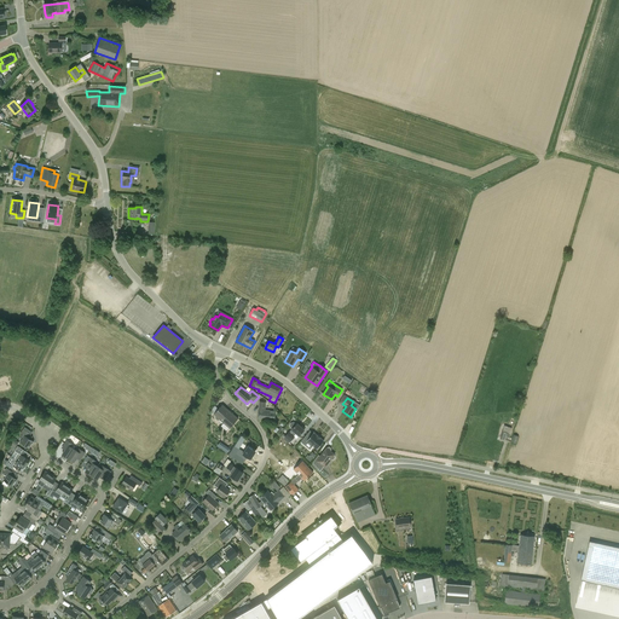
[(268,421),(275,421),(276,411),(270,411),(265,410),(266,403),(259,401),(258,420),(268,421)]
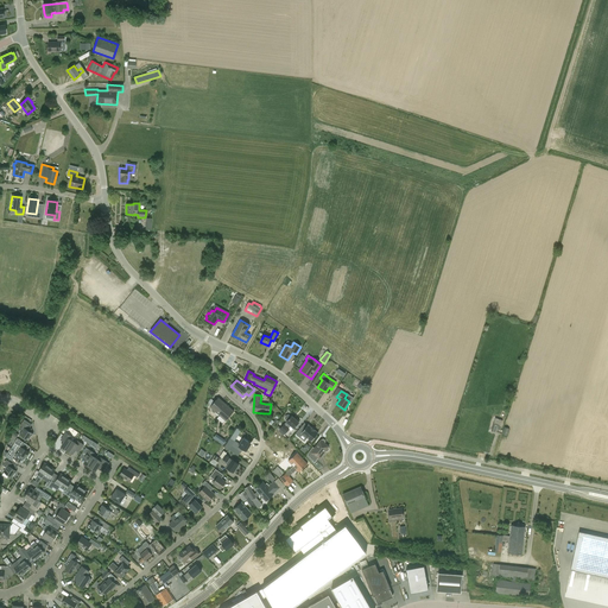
[(219,398),(210,407),(226,420),(234,412),(219,398)]
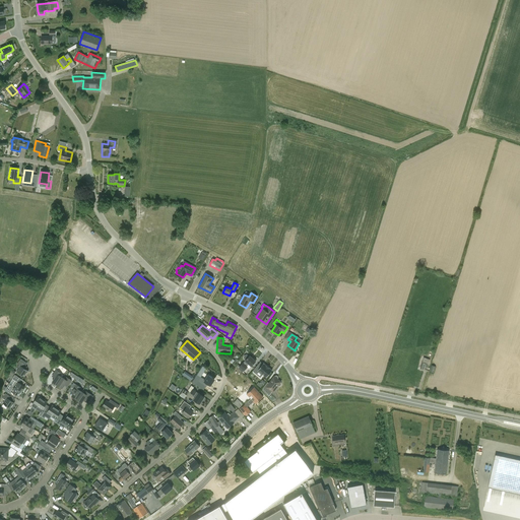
[(245,361),(245,362),(244,363),(243,363),(241,366),(238,363),(235,366),(238,369),(242,373),(244,371),(248,368),(249,369),(251,367),(256,362),(250,355),(249,356),(248,355),(247,354),(246,354),(245,355),(244,356),(244,358),(244,359),(245,360),(245,361)]
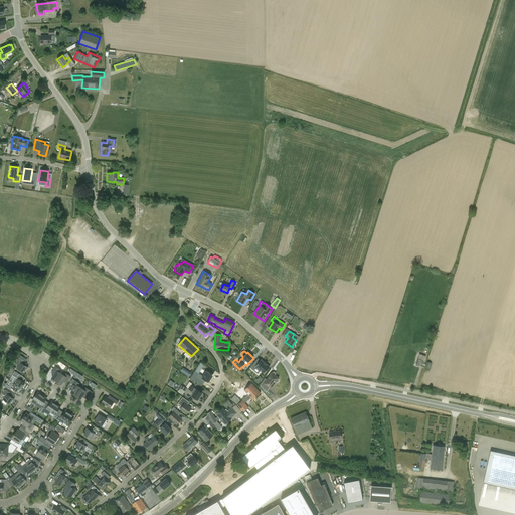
[(17,363),(19,365),(16,368),(24,373),(28,367),(22,364),(25,359),(20,355),(18,358),(17,360),(18,361),(17,363)]
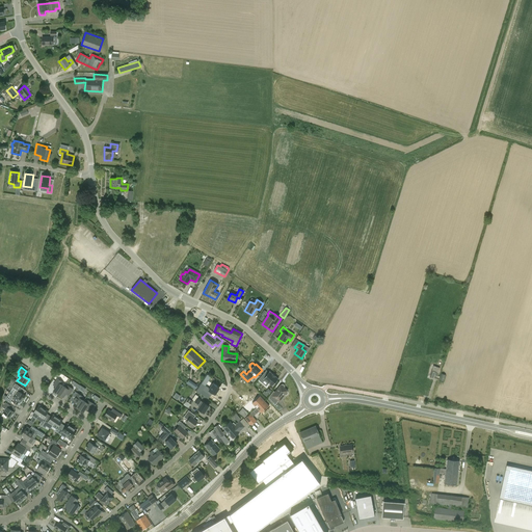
[(264,374),(259,380),(261,382),(264,379),(272,387),(278,379),(269,372),(266,376),(264,374)]
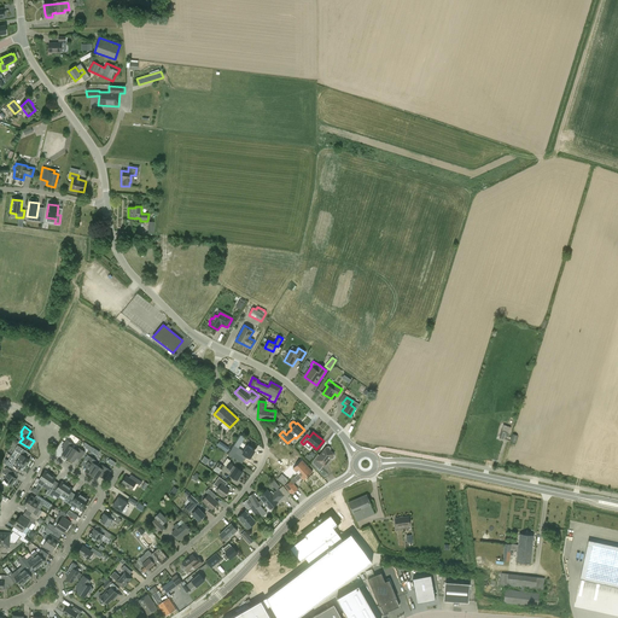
[(62,454),(68,458),(74,449),(71,447),(73,444),(66,441),(64,443),(68,445),(62,454)]
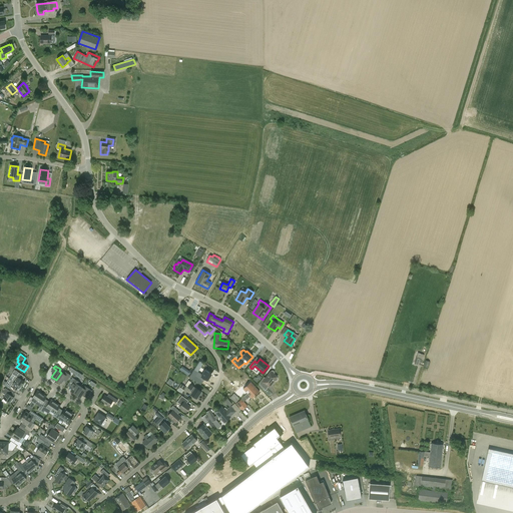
[(70,367),(68,370),(80,378),(82,375),(70,367)]
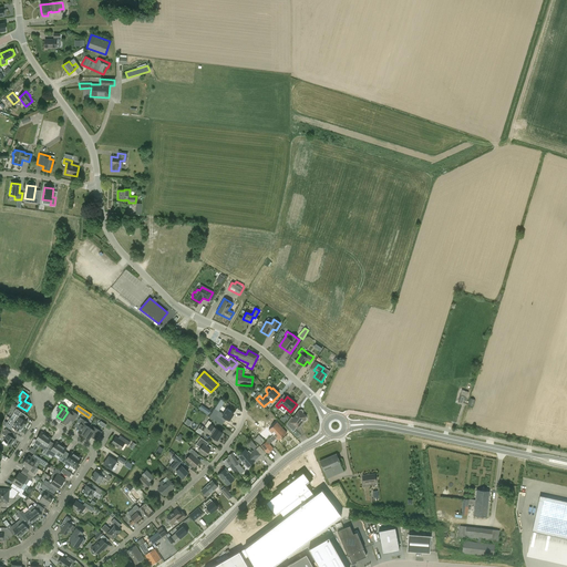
[(27,422),(24,421),(28,416),(17,409),(13,413),(17,415),(13,420),(23,428),(27,422)]
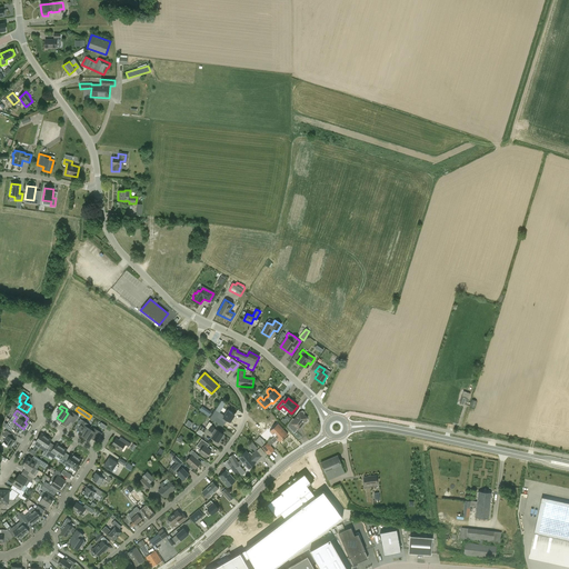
[(216,410),(210,419),(222,427),(227,420),(230,422),(235,415),(228,411),(225,416),(216,410)]
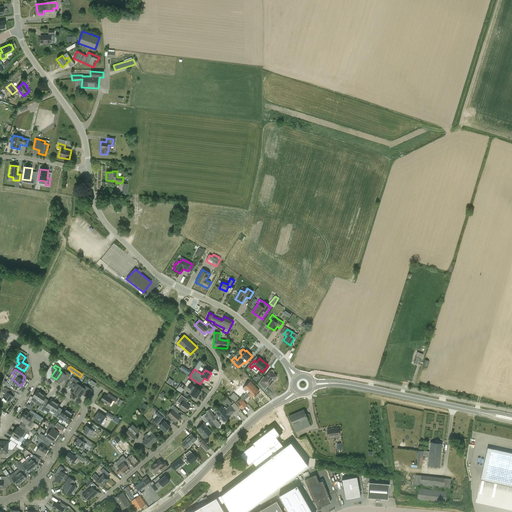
[(270,371),(265,377),(263,376),(258,383),(265,390),(268,386),(269,386),(273,380),(274,380),(276,380),(277,380),(277,378),(277,377),(276,377),(276,376),(273,374),(273,373),(274,372),(274,371),(273,370),(272,370),(271,370),(270,371)]
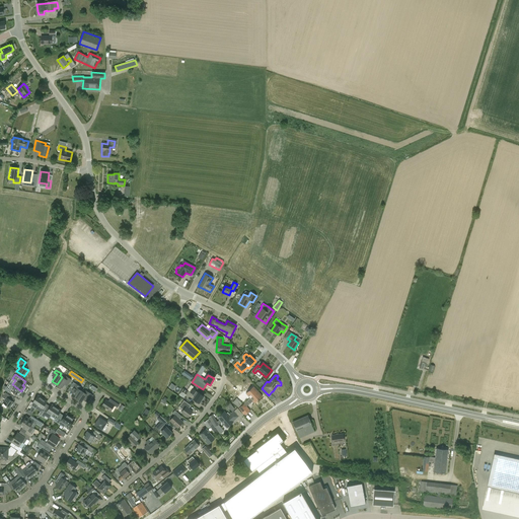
[(65,379),(62,377),(57,384),(62,388),(67,380),(69,382),(71,380),(66,376),(65,379)]
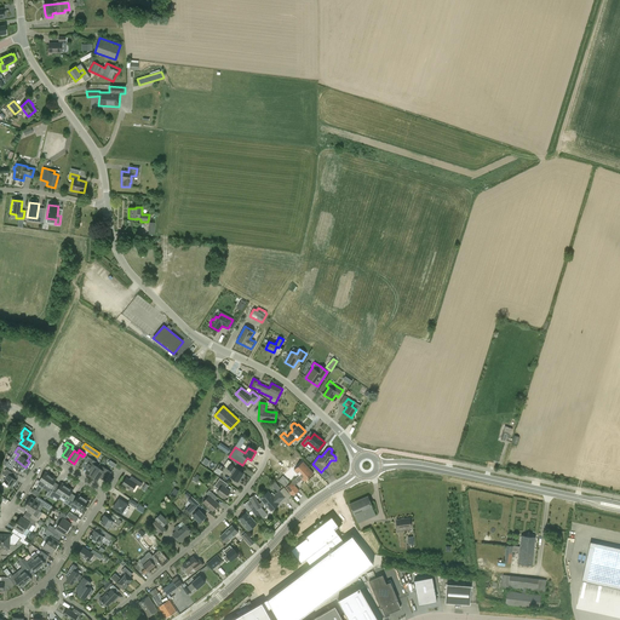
[(84,463),(86,464),(90,466),(86,472),(91,476),(98,468),(95,465),(96,463),(87,457),(84,463)]
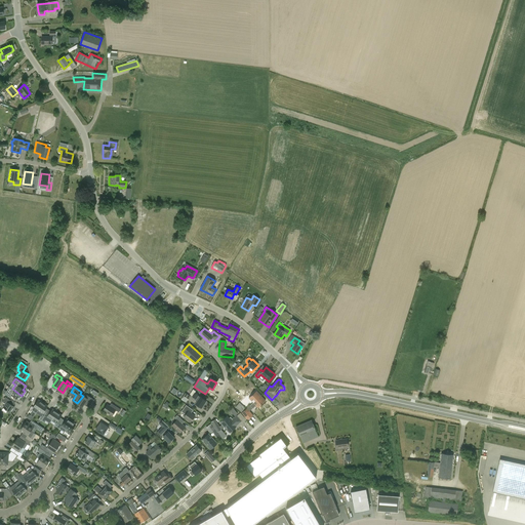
[(18,400),(22,396),(12,389),(9,393),(6,391),(4,394),(10,398),(12,396),(18,400)]
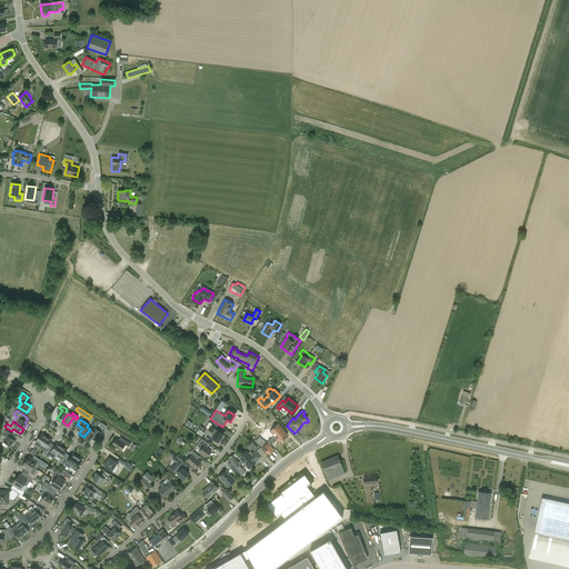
[(210,433),(213,436),(211,438),(218,442),(223,435),(215,429),(216,429),(211,426),(212,423),(209,422),(206,427),(208,429),(208,430),(211,432),(210,433)]
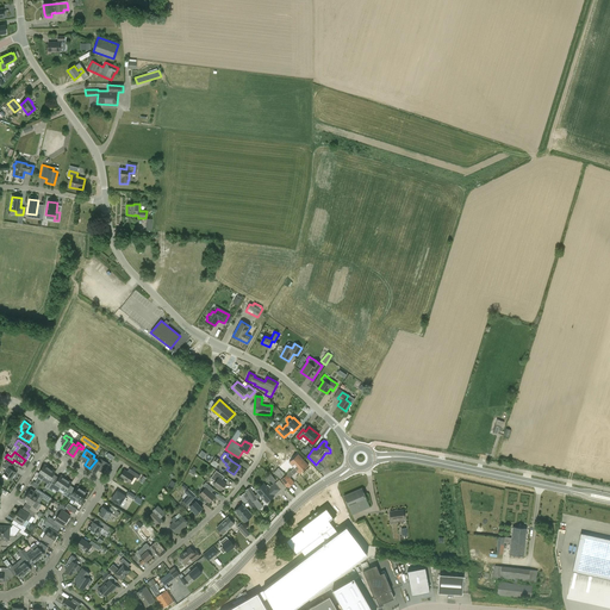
[(290,462),(294,468),(291,472),(293,474),(297,472),(299,474),(309,466),(298,454),(290,462)]
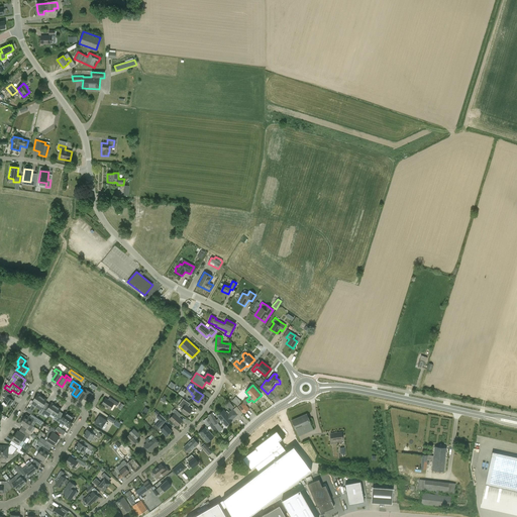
[(85,395),(90,399),(93,394),(86,390),(84,392),(82,390),(76,397),(81,401),(85,395)]
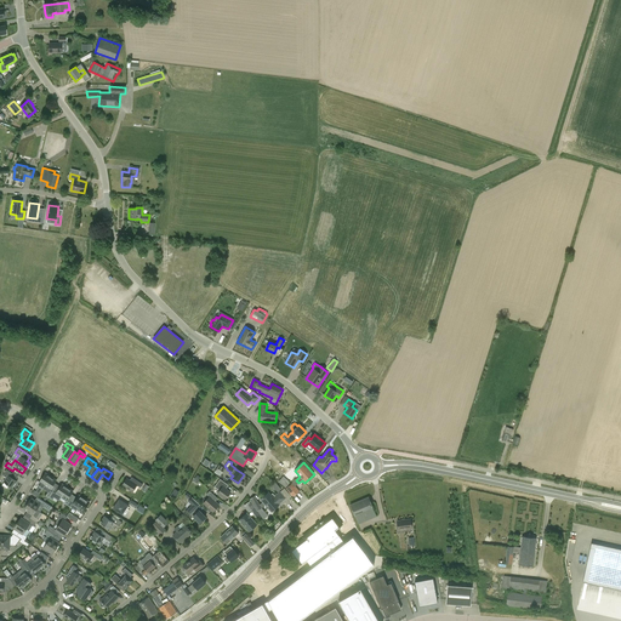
[(3,476),(6,478),(4,482),(12,488),(17,482),(12,478),(13,476),(6,469),(3,476)]
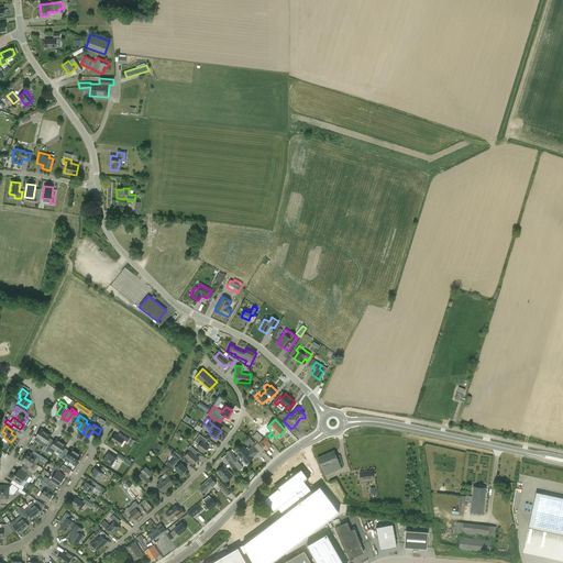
[(300,434),(293,427),(290,430),(296,438),(300,434)]
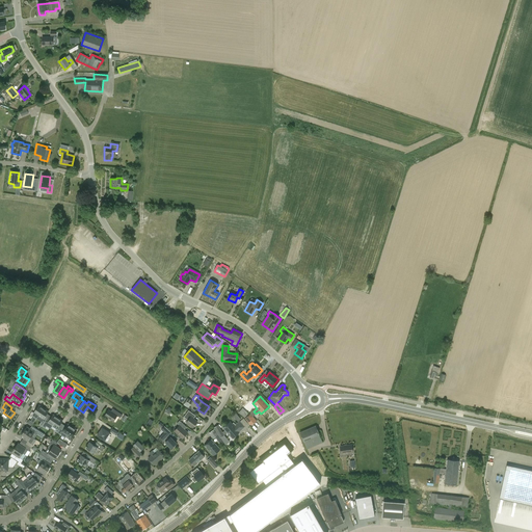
[(33,414),(32,415),(32,416),(36,419),(44,408),(38,405),(33,414)]
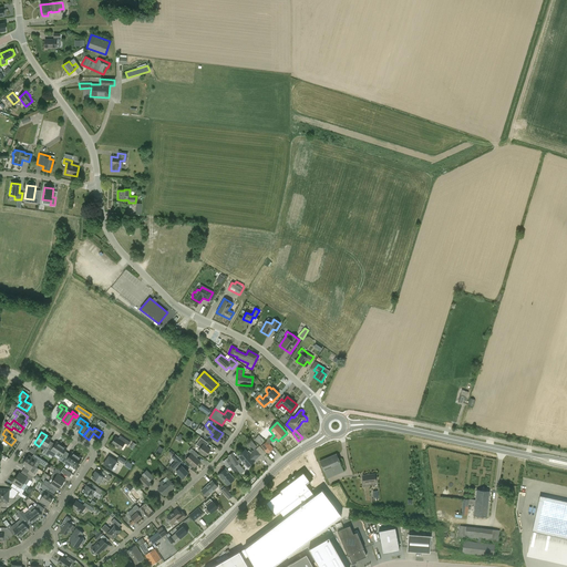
[(260,445),(265,441),(258,434),(254,440),(260,445)]
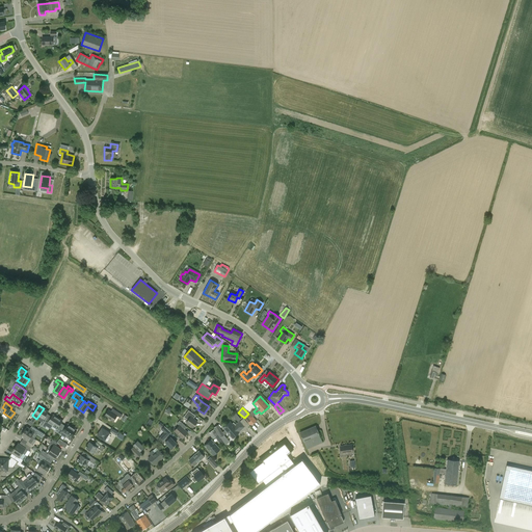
[(48,418),(46,416),(48,411),(44,408),(36,419),(42,422),(40,425),(42,426),(44,424),(48,418)]
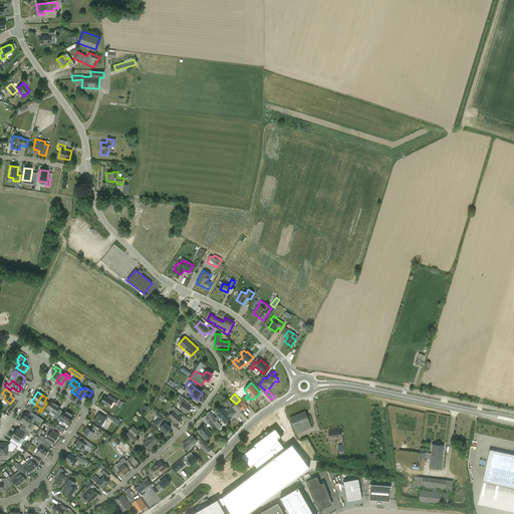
[(109,408),(113,402),(116,404),(118,401),(108,395),(107,398),(104,396),(100,402),(109,408)]
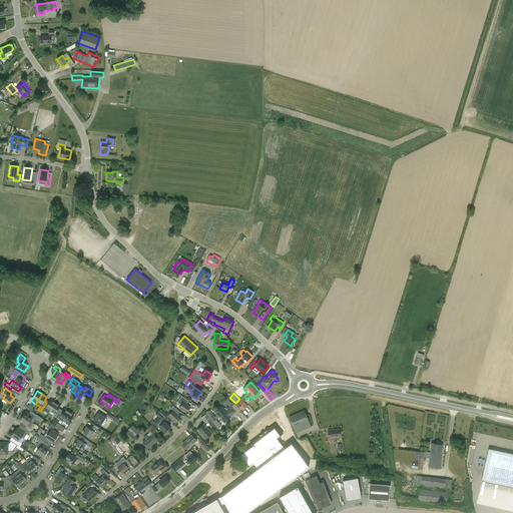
[(181,396),(177,402),(181,405),(179,408),(186,413),(190,407),(185,403),(187,400),(181,396)]
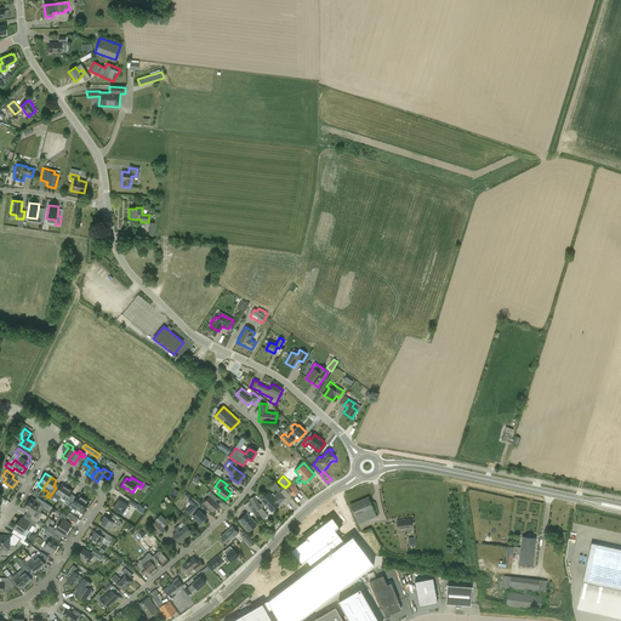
[(292,483),(285,489),(292,497),(300,491),(292,483)]
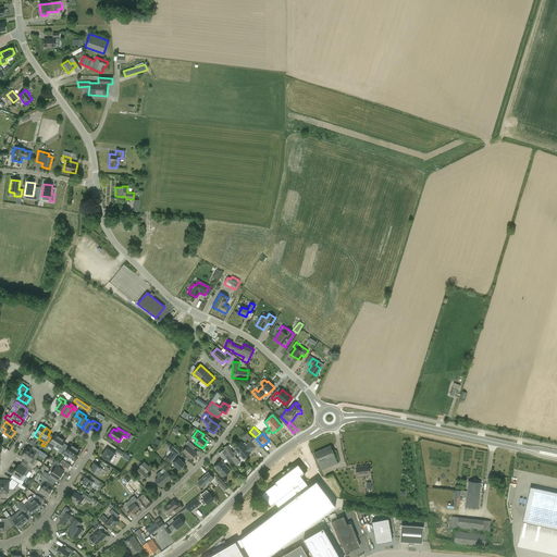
[(50,443),(54,446),(61,437),(56,434),(52,438),(50,437),(46,444),(49,446),(50,443)]
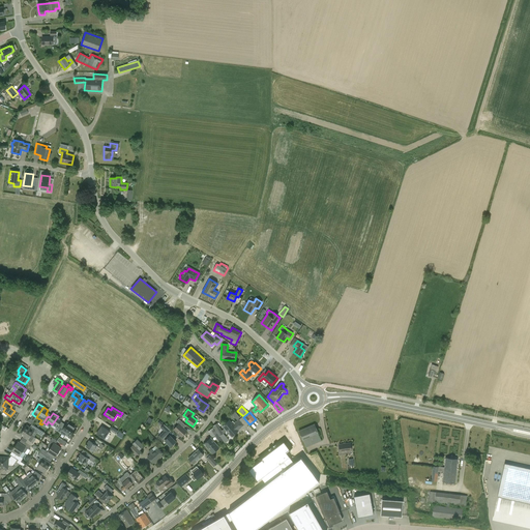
[(63,423),(61,421),(62,419),(58,416),(52,424),(51,427),(58,432),(63,423)]
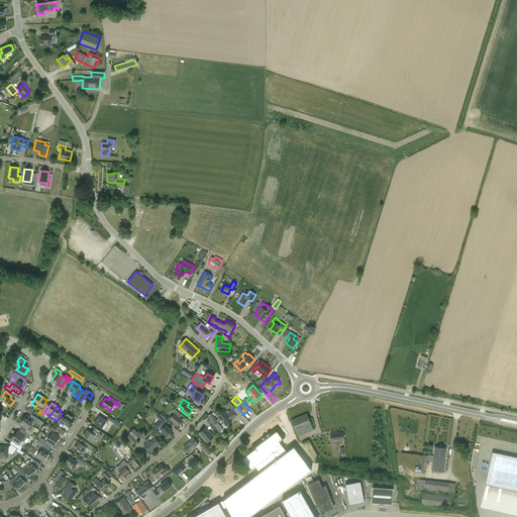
[(174,414),(169,419),(178,426),(183,421),(177,416),(180,413),(175,409),(172,412),(174,414)]
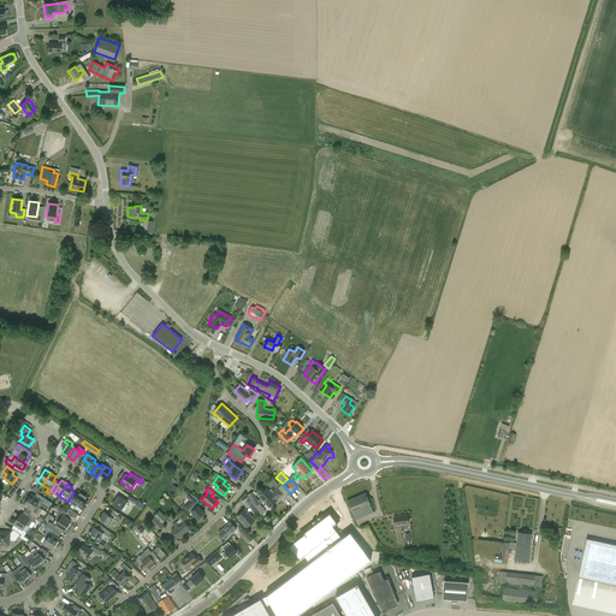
[(258,496),(260,498),(258,501),(253,492),(248,496),(249,497),(255,508),(260,504),(264,501),(270,508),(278,501),(277,501),(283,495),(278,487),(272,492),(271,490),(270,491),(266,487),(258,496)]
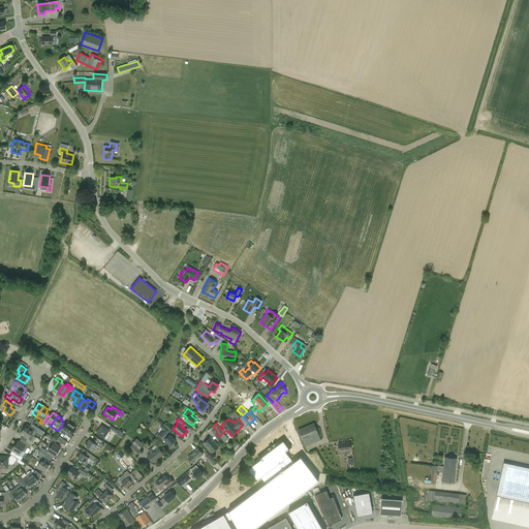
[(65,435),(66,433),(71,425),(67,422),(65,424),(63,423),(58,431),(60,432),(65,435)]
